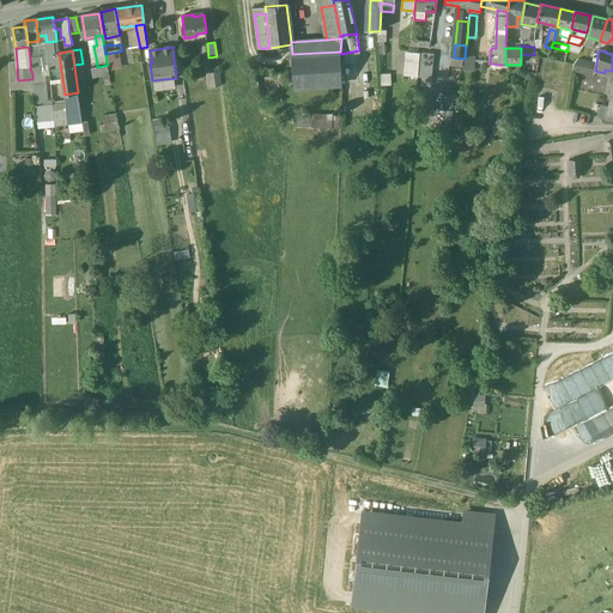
[(340,52),(292,54),(293,89),(341,86),(340,54),(340,52)]
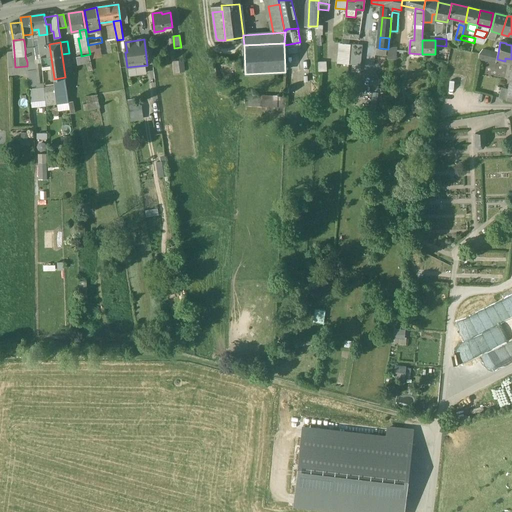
[(351,45),(340,44),(339,63),(349,64),(351,45)]
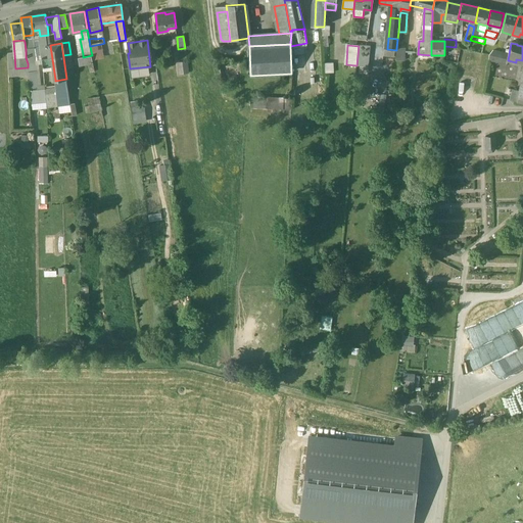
[(370,47),(359,46),(357,65),(357,67),(368,68),(370,47)]
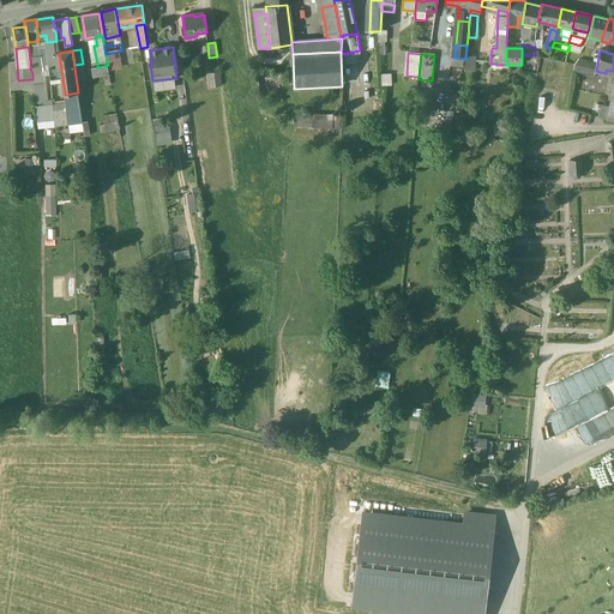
[(41,56),(30,58),(30,67),(32,74),(43,72),(41,56)]
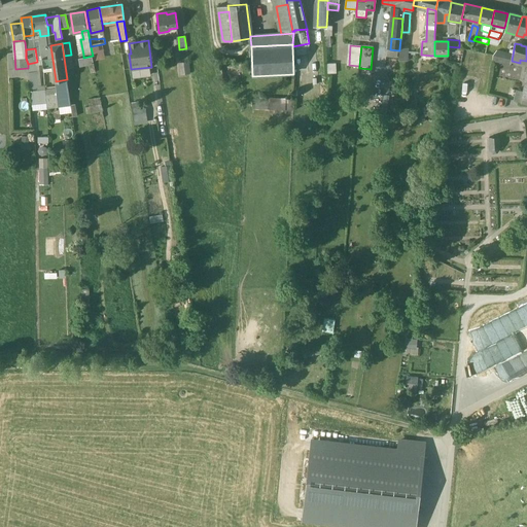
[(398,59),(399,50),(390,49),(387,48),(386,58),(398,59)]
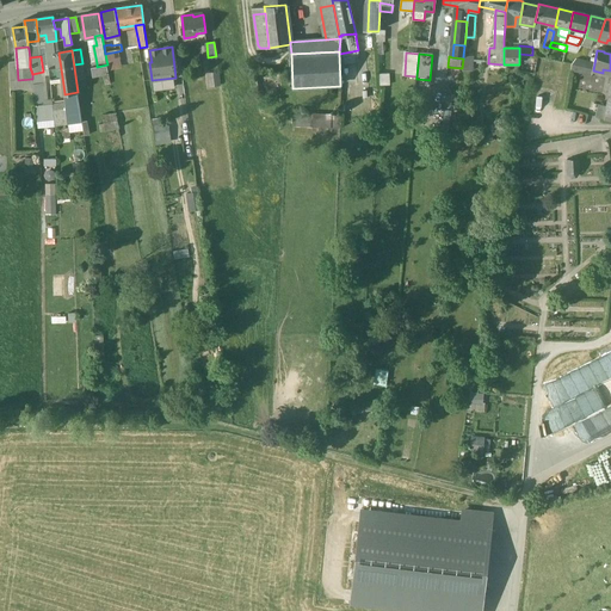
[(473,57),(463,56),(463,59),(462,71),(471,72),(473,57)]
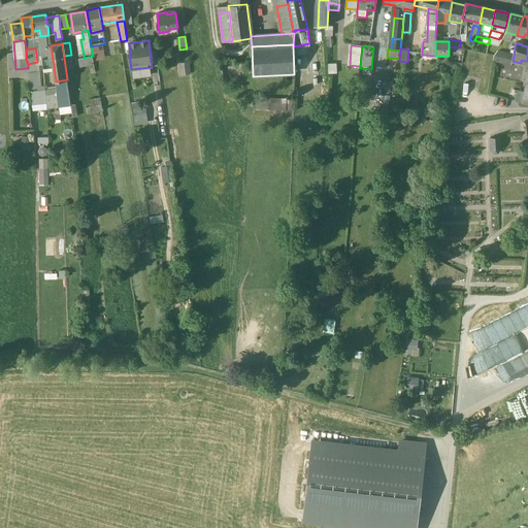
[(71,55),(64,56),(66,69),(72,68),(71,55)]
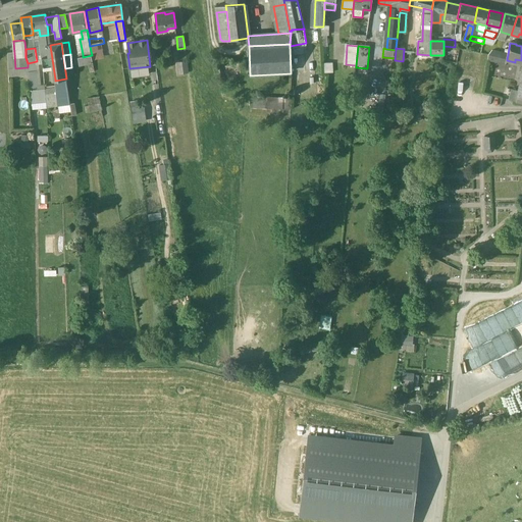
[(81,57),(79,57),(80,65),(93,63),(92,55),(83,57),(81,57)]
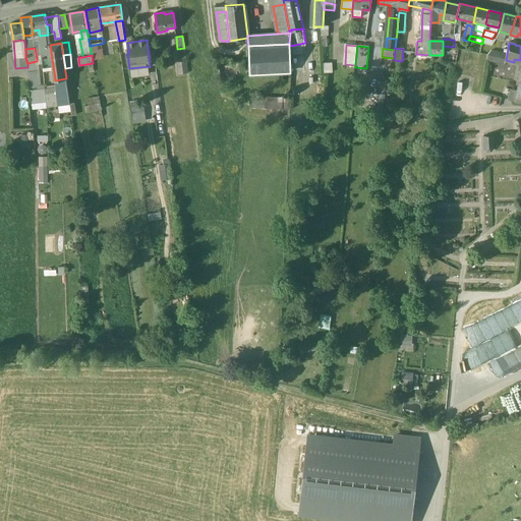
[(186,61),(177,62),(179,74),(187,73),(186,61)]
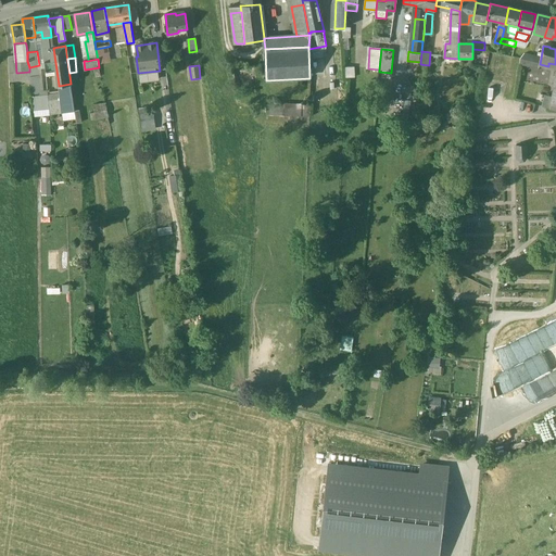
[(353,67),(345,68),(345,78),(354,78),(353,67)]
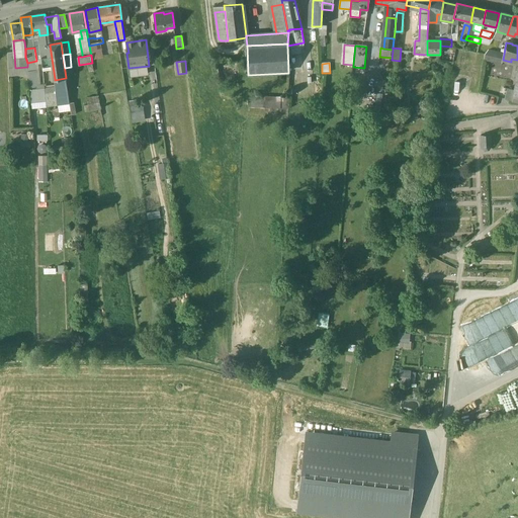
[(36,71),(28,72),(30,98),(39,97),(38,89),(36,71)]
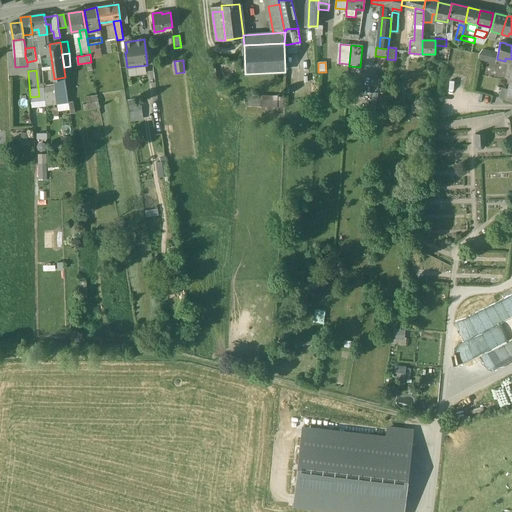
[(65,77),(54,79),(54,82),(55,86),(54,86),(56,103),(68,102),(65,77)]
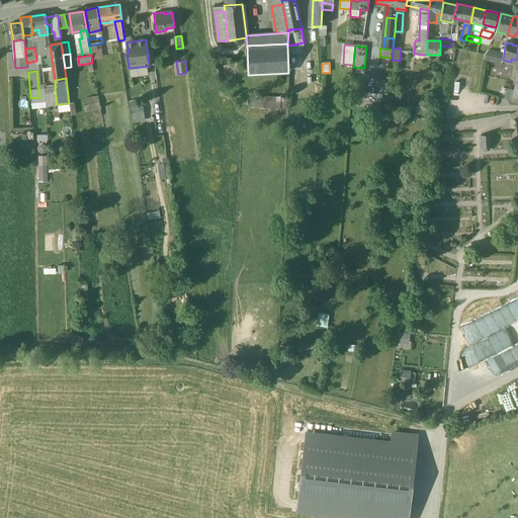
[(55,87),(45,88),(46,96),(47,106),(57,104),(55,87)]
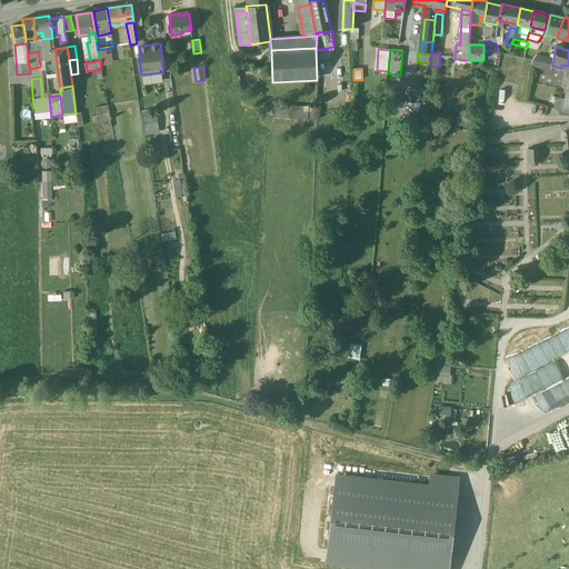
[(291,107),(273,106),(273,117),(291,118),(291,107)]
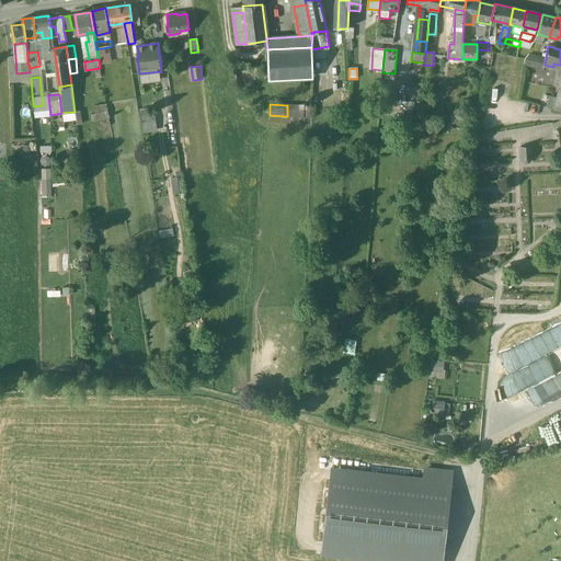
[(107,112),(95,114),(96,121),(109,118),(107,112)]
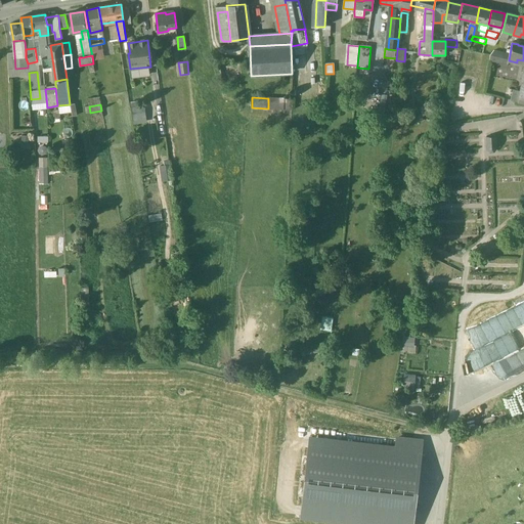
[(132,126),(145,124),(143,108),(130,111),(132,126)]
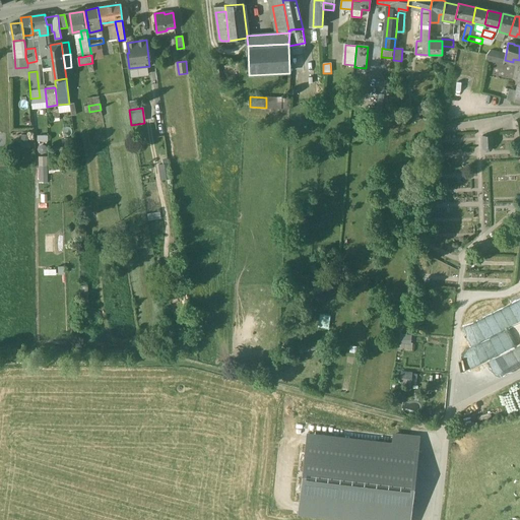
[(493,138),(482,138),(483,149),(486,152),(491,151),(494,148),(493,138)]
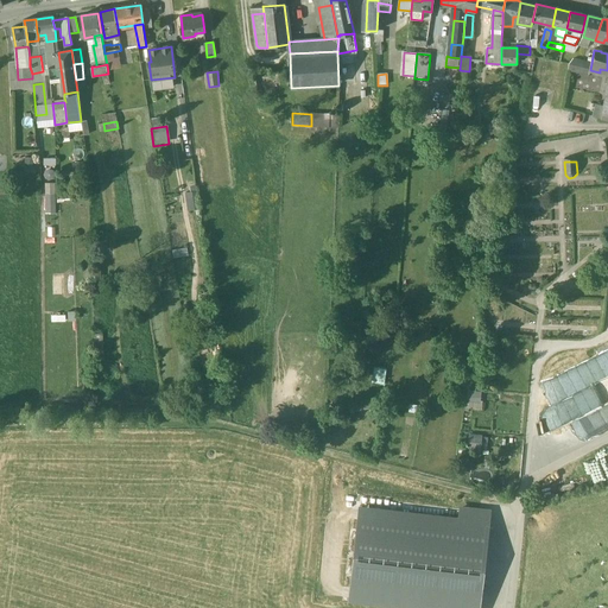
[(56,182),(55,165),(45,165),(45,182),(56,182)]
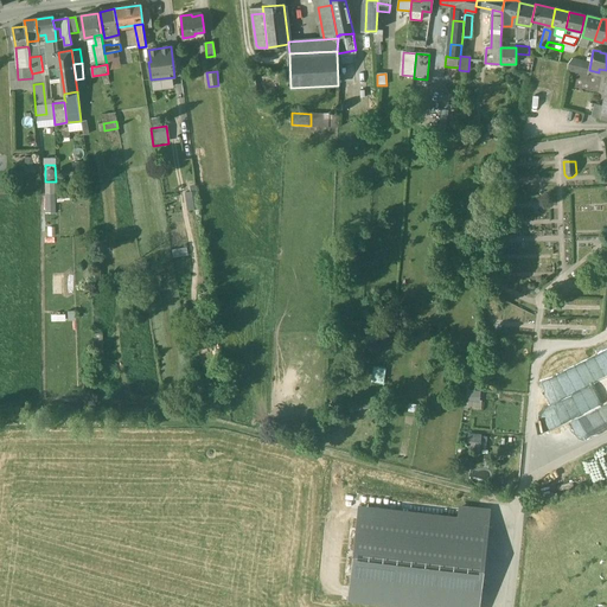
[(57,212),(56,181),(45,183),(46,212),(57,212)]
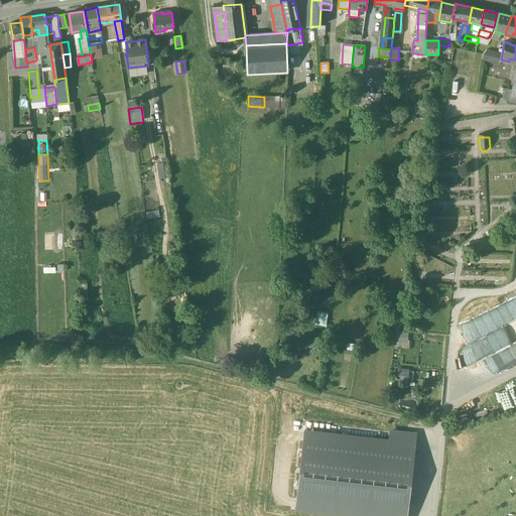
[(317,311),(316,325),(328,325),(328,311),(317,311)]
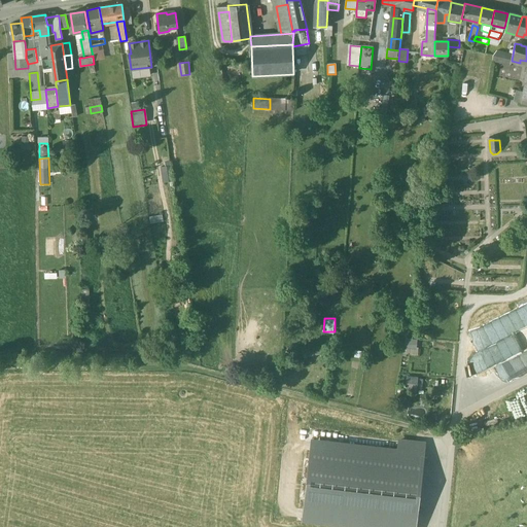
[(418,348),(418,338),(406,338),(406,348),(418,348)]
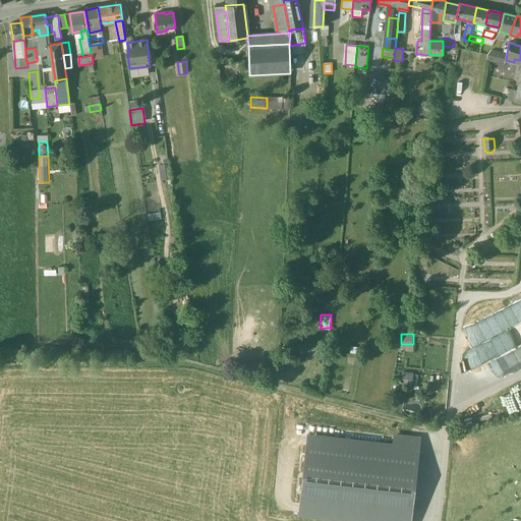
[(402,385),(419,386),(420,372),(402,371),(402,385)]
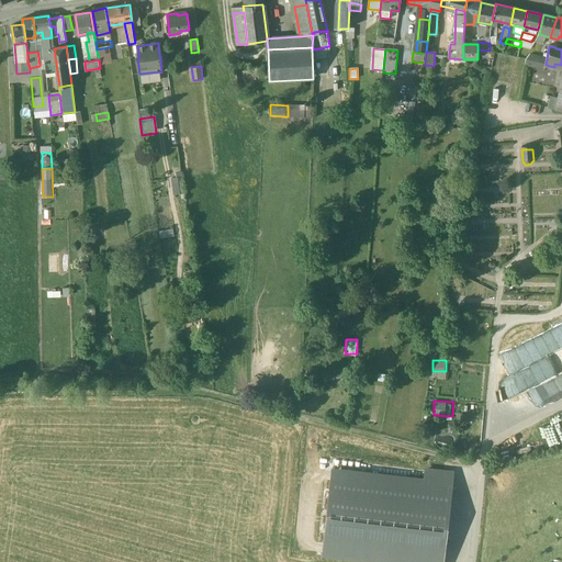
[(334,469),(324,553),(395,561),(441,561),(452,473),(426,470),(425,480),(334,469)]
